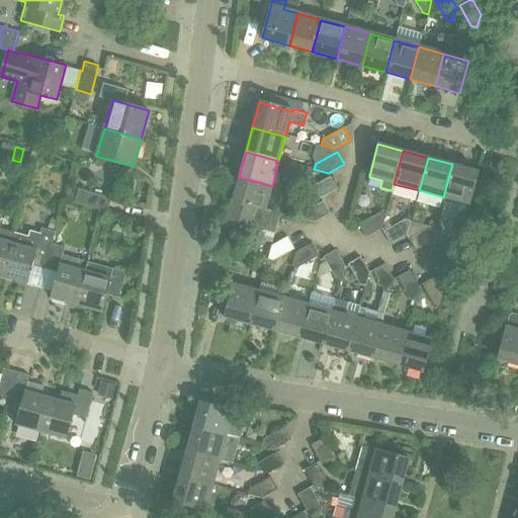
[(452,164),(443,197),(468,204),(478,171),(452,164)]
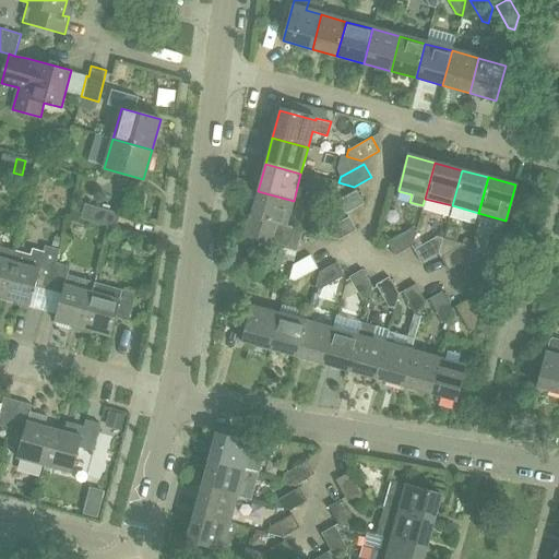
[(346,213),(364,203),(356,190),(334,202),(333,202),(332,210),(346,213)]
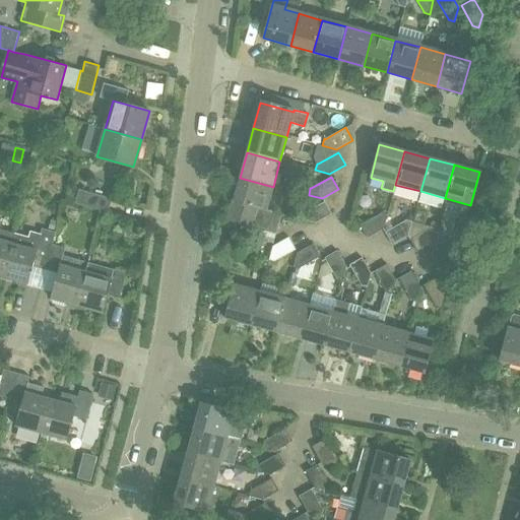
[(240,178),(234,202),(232,201),(225,220),(251,226),(257,207),(267,209),(273,187),(240,178)]
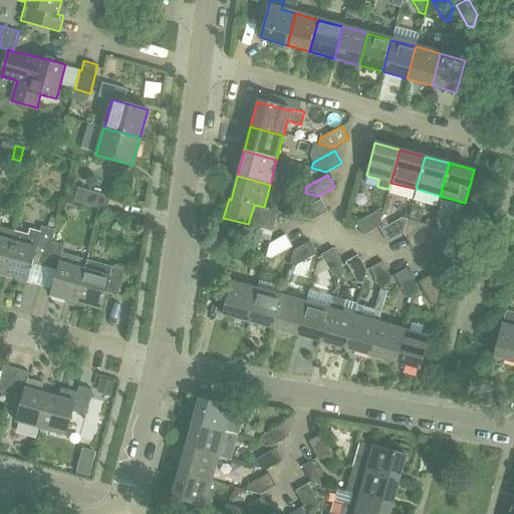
[(106,210),(110,196),(78,187),(74,201),(106,210)]
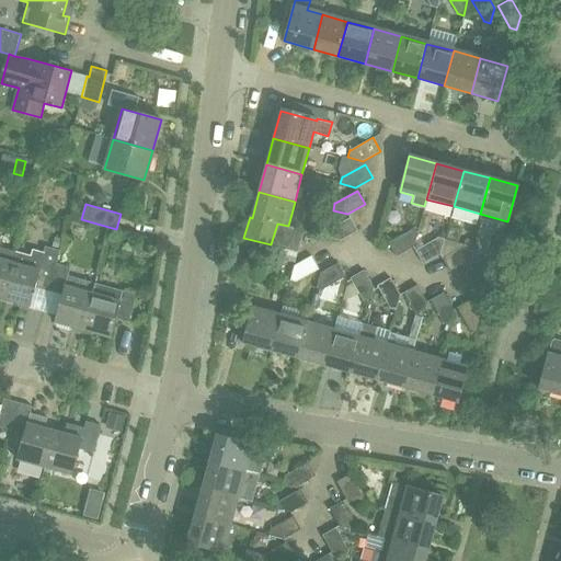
[(341,240),(357,230),(350,217),(328,229),(325,237),(341,240)]
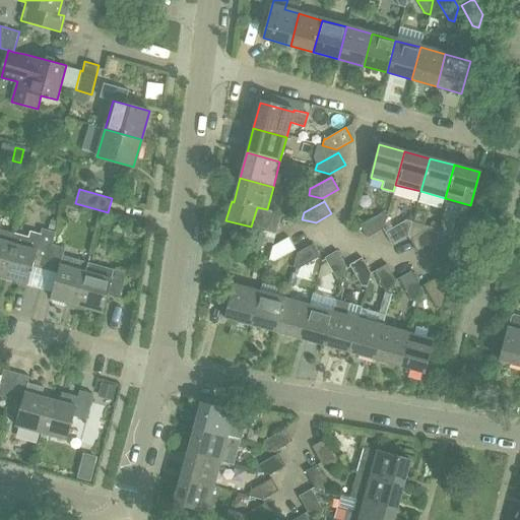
[(282,214),(267,209),(257,207),(251,226),(276,234),(282,214)]
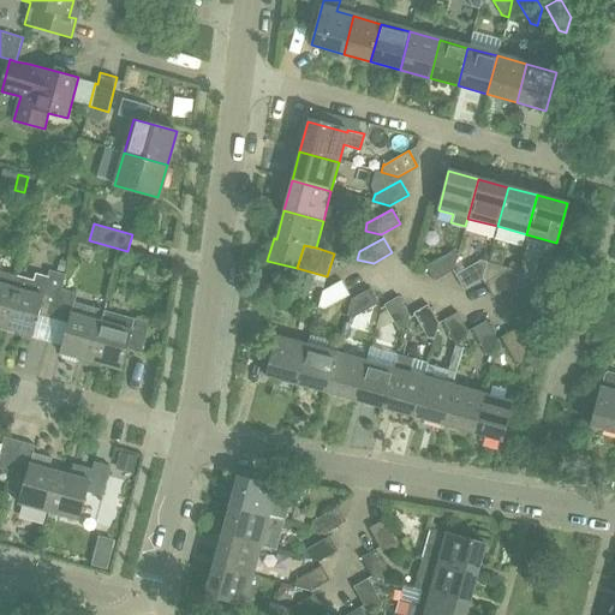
[(453,270),(458,254),(451,251),(449,252),(427,266),(435,280),(453,270)]
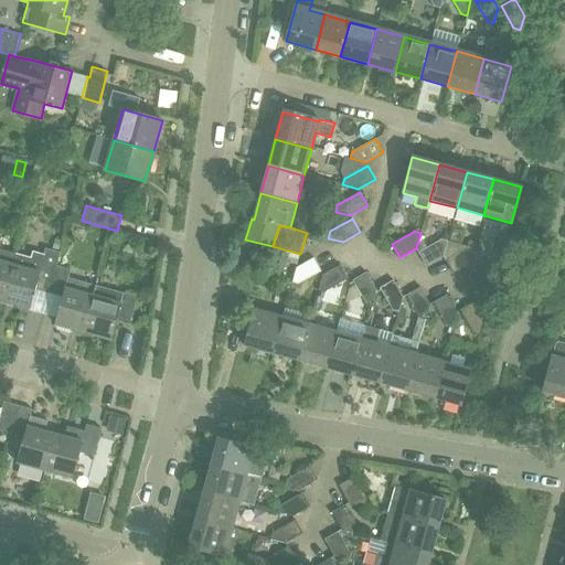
[(52,248),(59,251),(62,241),(55,238),(52,248)]
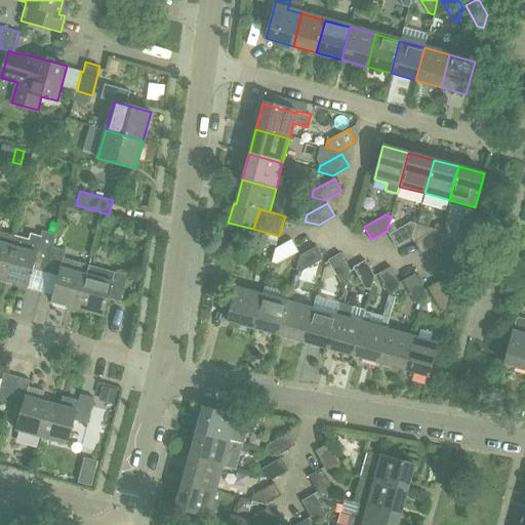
[(411,238),(415,224),(409,221),(409,223),(389,234),(395,246),(411,238)]
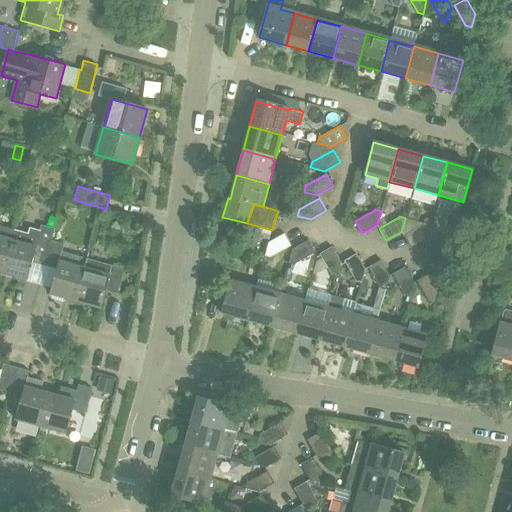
[(426,239),(430,225),(423,223),(423,224),(403,235),(410,247),(426,239)]
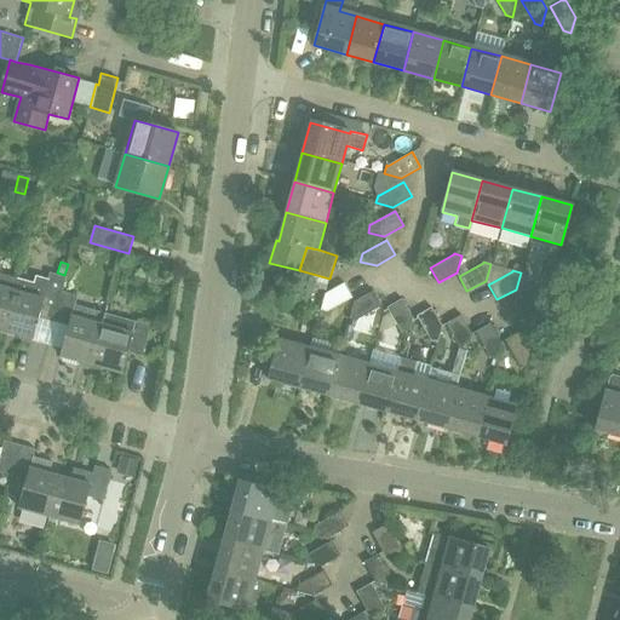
[(38,319),(53,323),(62,291),(65,275),(64,275),(57,273),(50,271),(47,279),(35,275),(34,282),(16,277),(12,292),(1,332),(32,339),(38,319)]
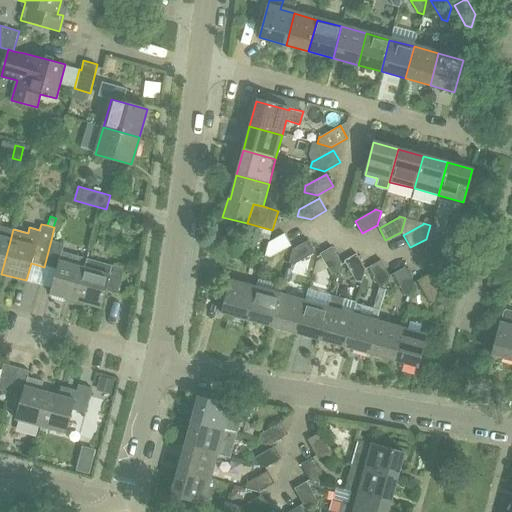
[(450,245),(454,231),(448,229),(447,230),(427,242),(434,254),(450,245)]
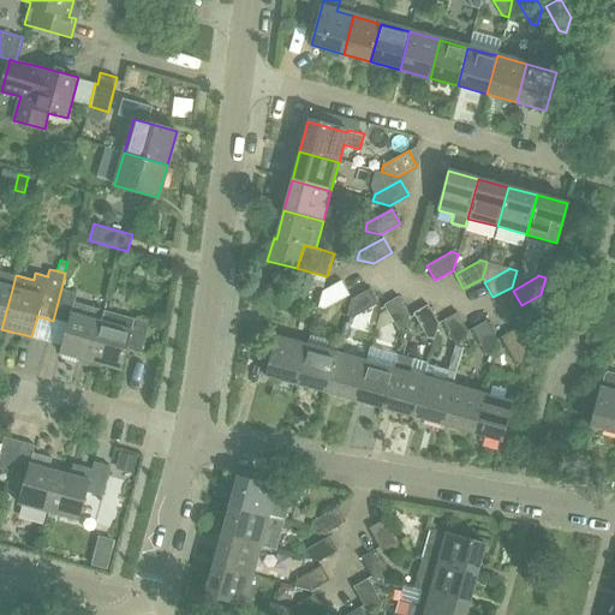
[(326,309),(350,294),(341,280),(322,291),(317,308),(326,310),(326,309)]
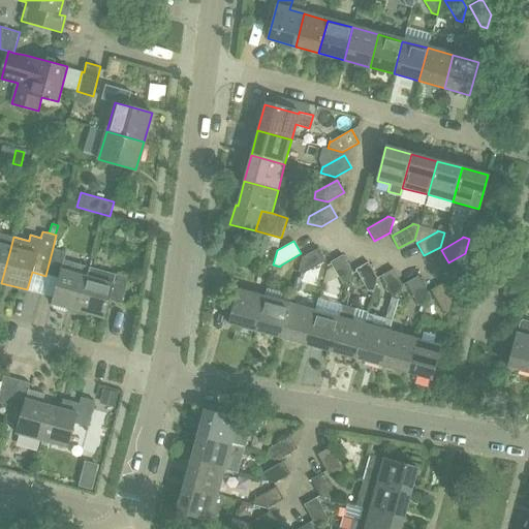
[(0,282),(1,283),(10,249),(0,245),(0,282)]
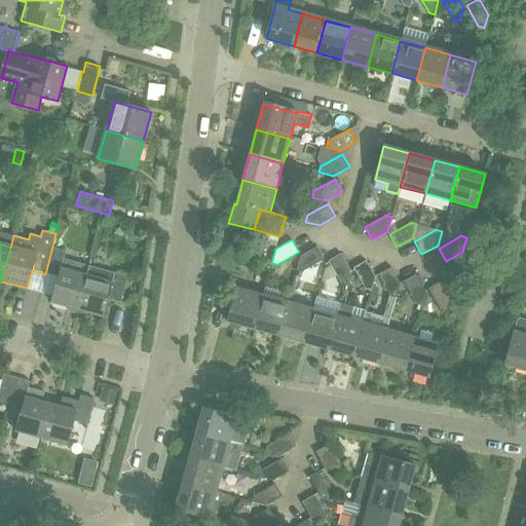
[(52,247),(45,274),(58,277),(50,303),(76,310),(85,276),(60,269),(66,250),(52,247)]
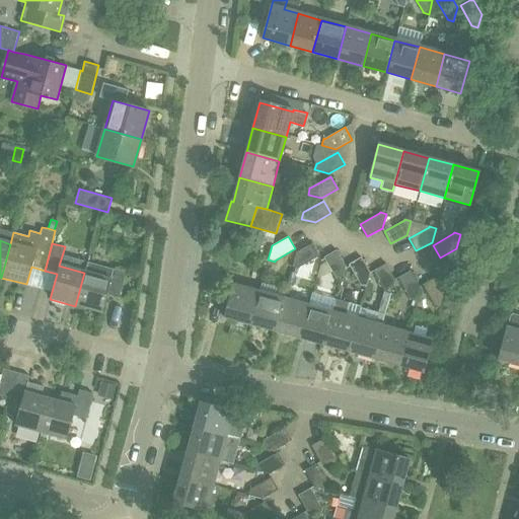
[(299,267),(319,255),(312,243),(296,252),(293,266),(299,268),(299,267)]
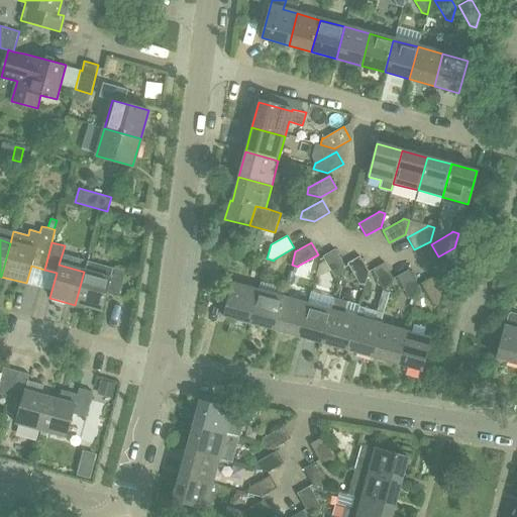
[(340,279),(344,265),(335,248),(323,255),(334,276),(334,277),(340,279)]
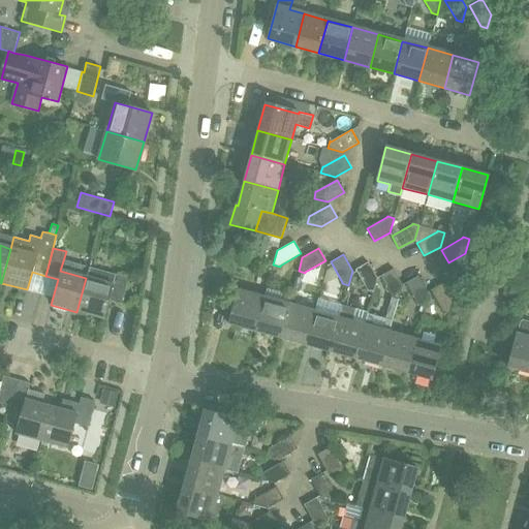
[(373,292),(377,278),(368,261),(355,269),(367,289),(367,290),(373,292)]
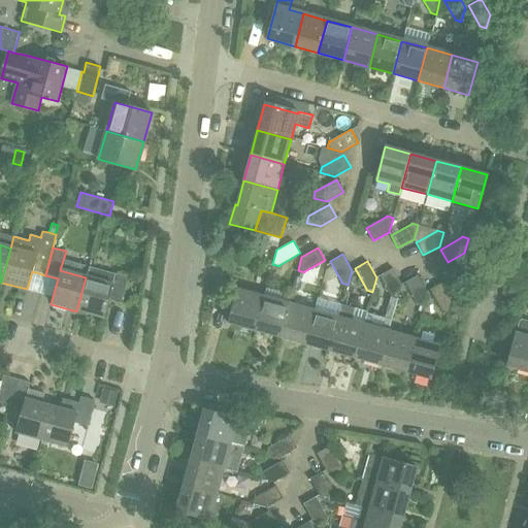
[(398,299),(402,285),(392,268),(380,275),(392,296),(391,297),(398,299)]
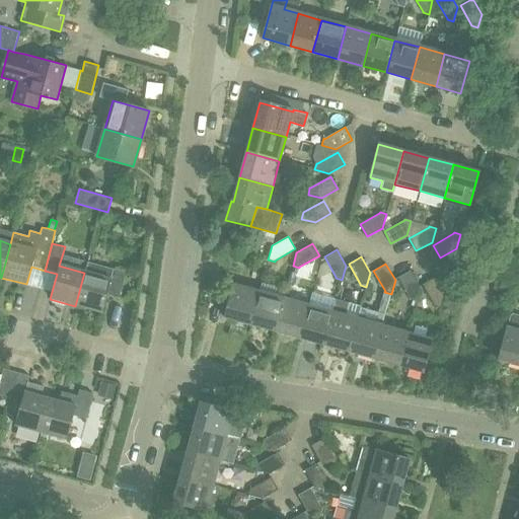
[(84,273),(75,306),(101,313),(105,296),(119,300),(126,275),(113,271),(110,280),(84,273)]
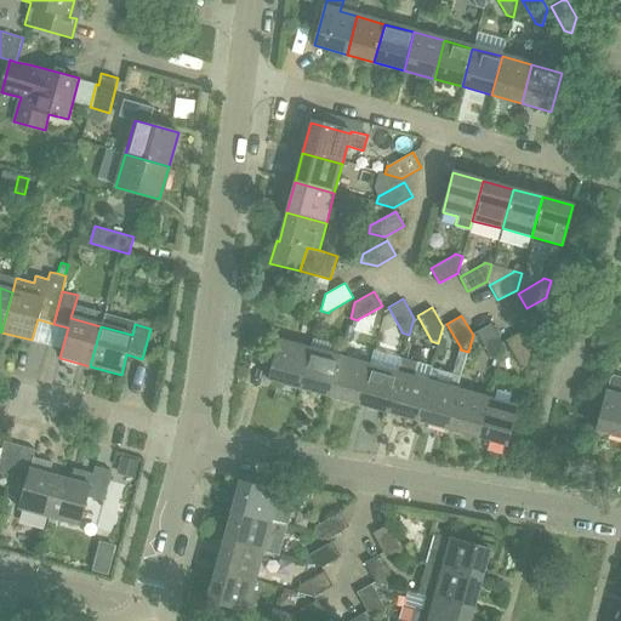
[(497,359),(502,342),(491,324),(477,332),(490,357),(497,359)]
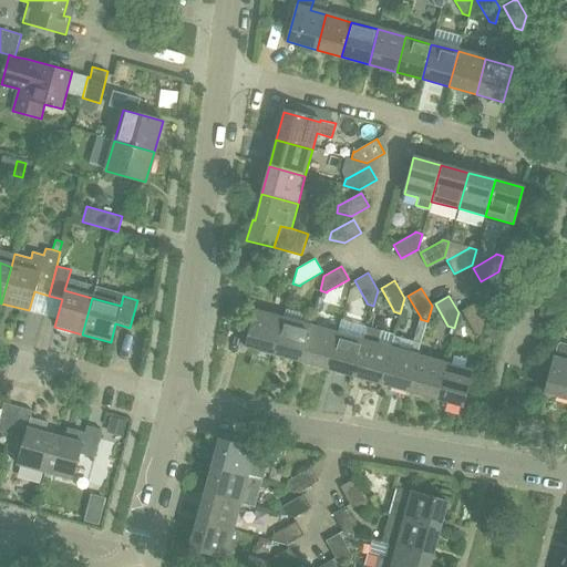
[(481,336),(485,320),(475,303),(462,310),(474,332),(474,333),(481,336)]
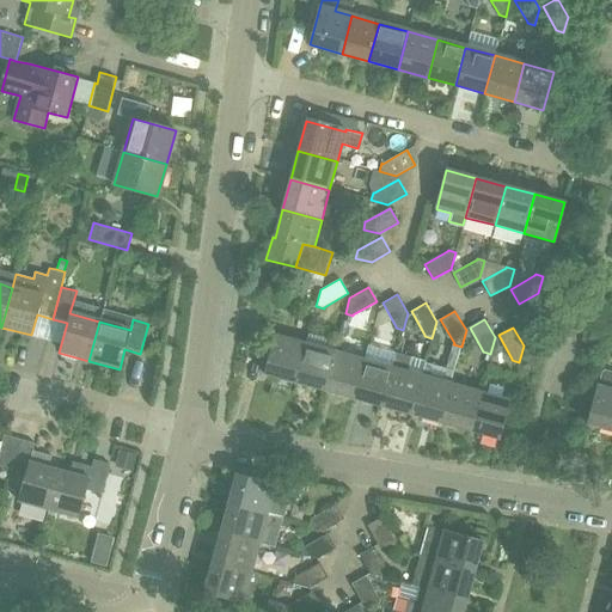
[(264,375),(294,384),(305,344),(275,336),(264,375)]
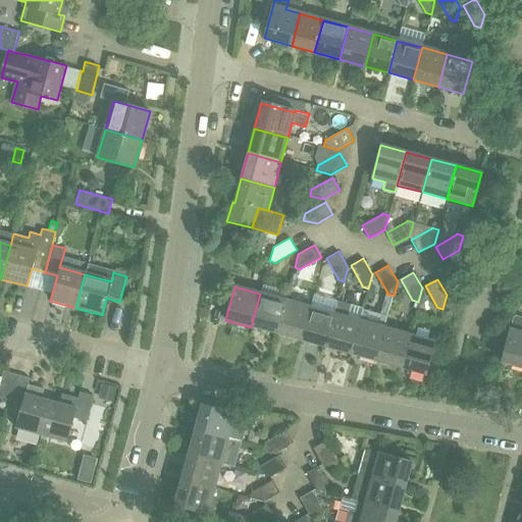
[(260,294),(251,327),(276,333),(285,301),(260,294)]
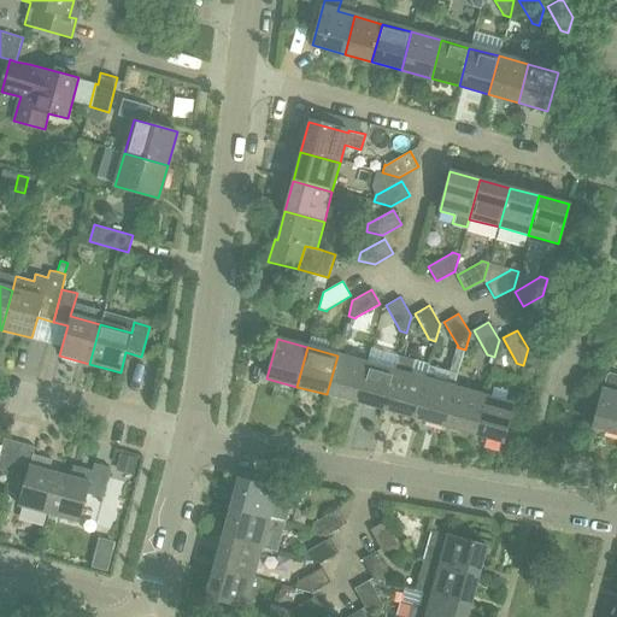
[(395,371),(385,411),(415,418),(424,380),(411,376),(416,359),(398,354),(394,370),(395,371)]
